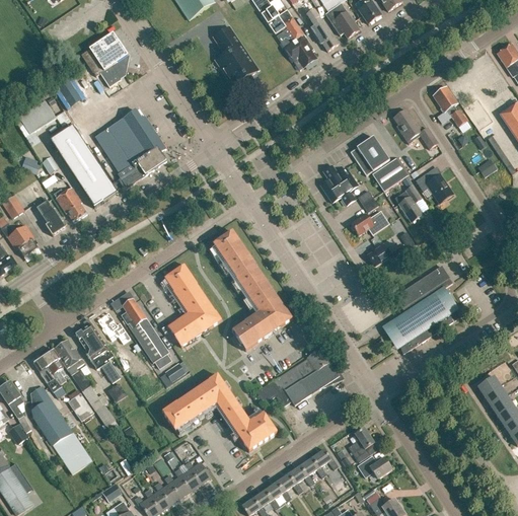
[(173,0),(186,19),(212,3),(210,0),(173,0)]
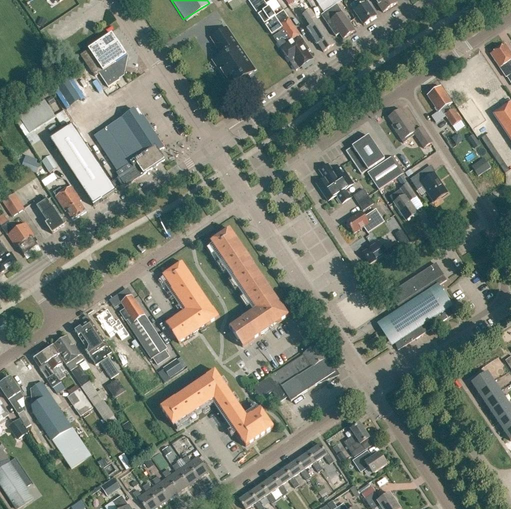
[(289,60),(294,68),(311,57),(306,49),(308,47),(285,12),(282,8),(274,13),(272,10),(280,4),(277,0),(266,0),(265,1),(264,0),(248,0),(271,32),(281,25),(282,27),(272,34),(279,45),(288,60),(289,60)]
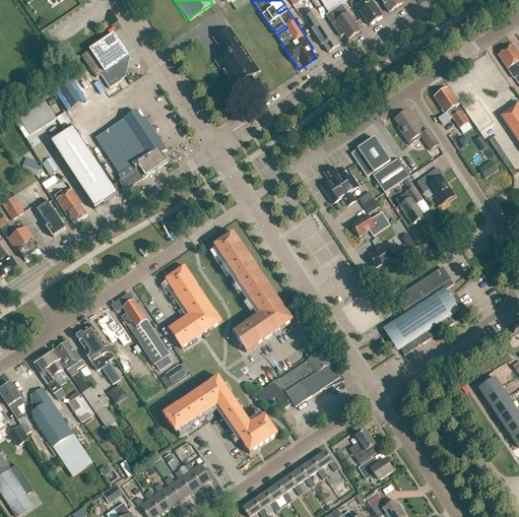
[(343,31),(346,38),(354,33),(354,31),(359,28),(346,10),(341,2),(344,0),(325,0),(322,2),(328,10),(325,12),(339,35),(343,31)]
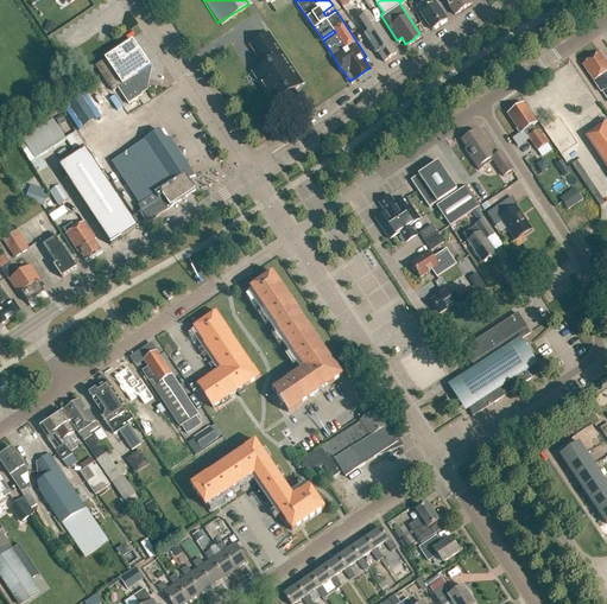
[(419,10),(430,26),(446,17),(436,0),(432,0),(431,1),(430,0),(418,0),(422,7),(419,10)]
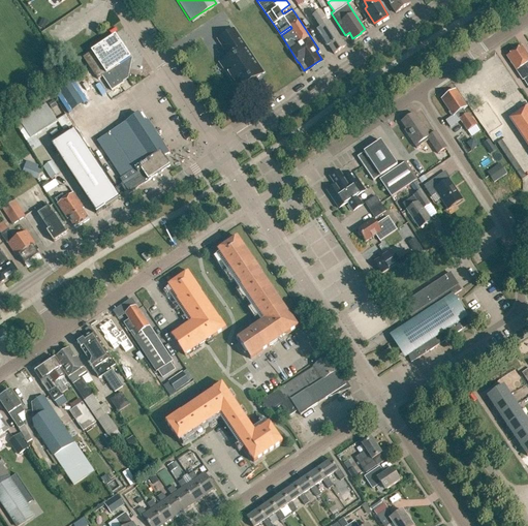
[(387,0),(395,9),(409,0),(387,0)]
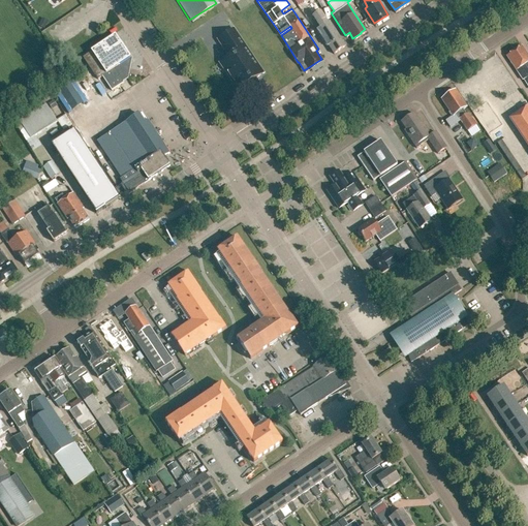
[(319,8),(312,12),(319,25),(315,27),(324,41),(327,42),(333,51),(344,43),(329,19),(327,20),(319,8)]
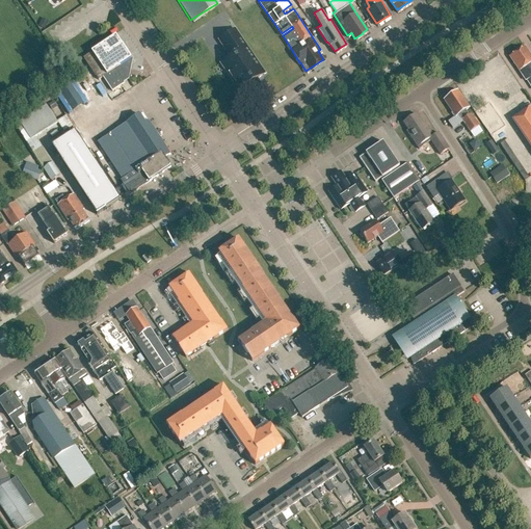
[(234,27),(218,37),(221,43),(230,55),(220,61),(237,85),(239,84),(245,93),(260,82),(256,77),(264,71),(234,27)]
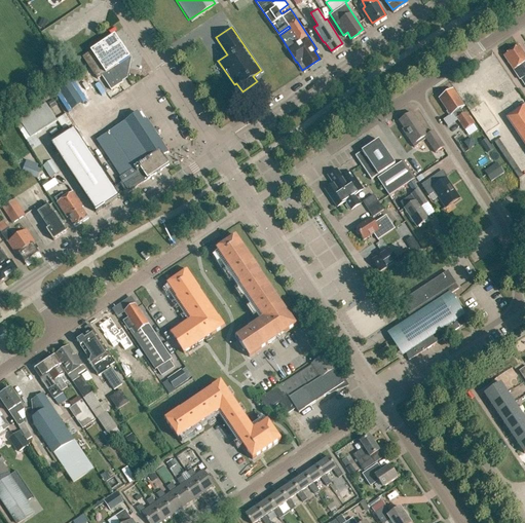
[(122,80),(118,74),(123,70),(124,66),(129,66),(129,61),(127,57),(128,55),(114,33),(82,54),(97,77),(101,74),(111,88),(122,80)]
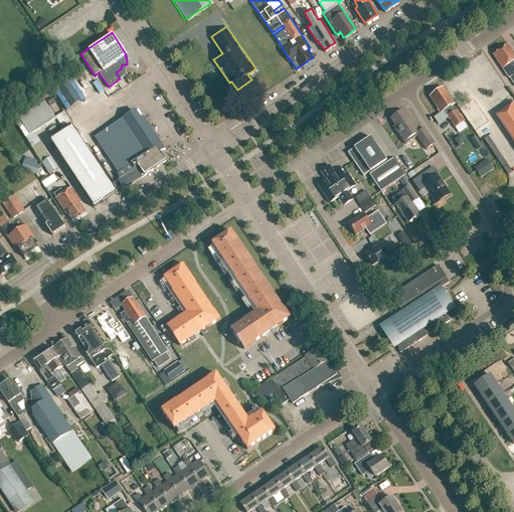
[(513,69),(513,53),(507,42),(499,47),(511,65),(513,69)]
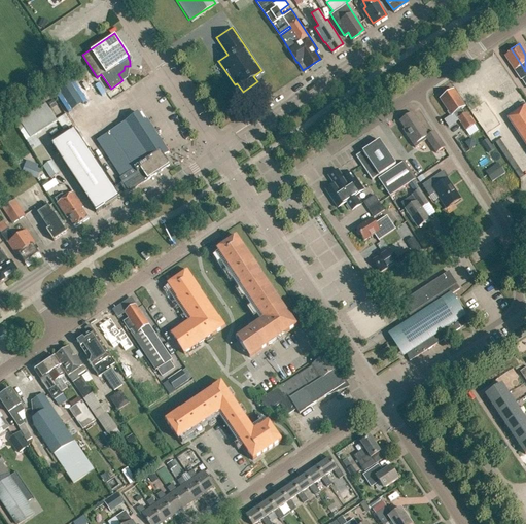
[(525,84),(525,71),(523,67),(511,48),(503,54),(519,77),(520,76),(525,84)]
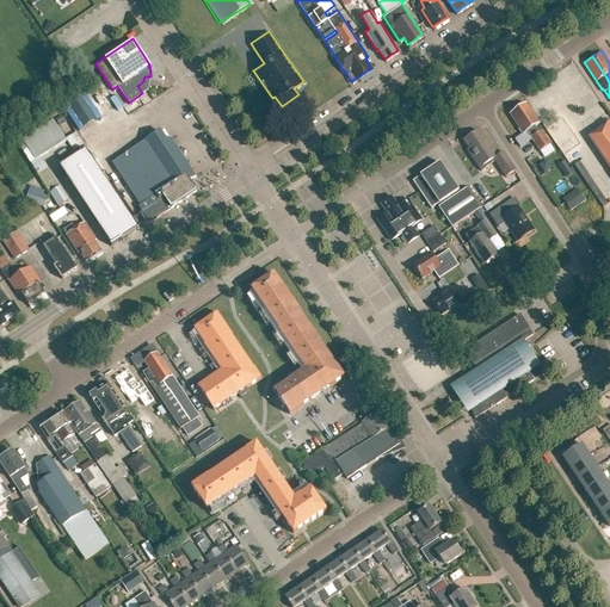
[(537,130),(533,124),(537,121),(524,101),(509,111),(522,131),(525,129),(538,148),(548,142),(540,128),(537,130)]
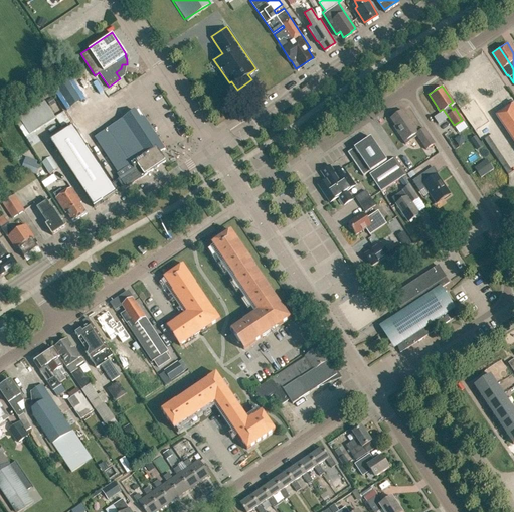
[(51,94),(45,98),(49,104),(55,100),(51,94)]
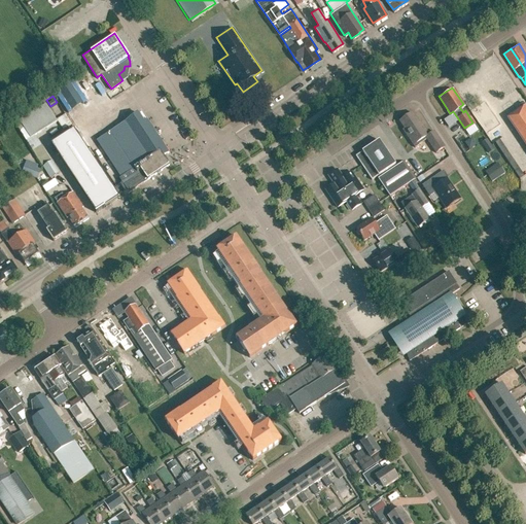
[(30,135),(57,118),(45,100),(19,116),(30,135)]
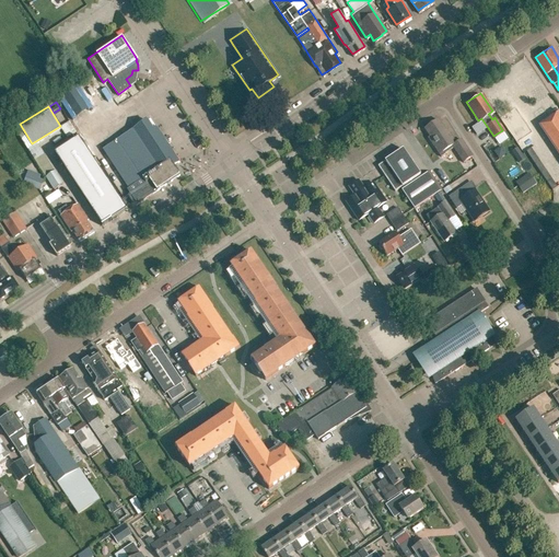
[(558,109),(557,112),(556,108),(551,112),(552,114),(539,123),(558,152),(558,109)]
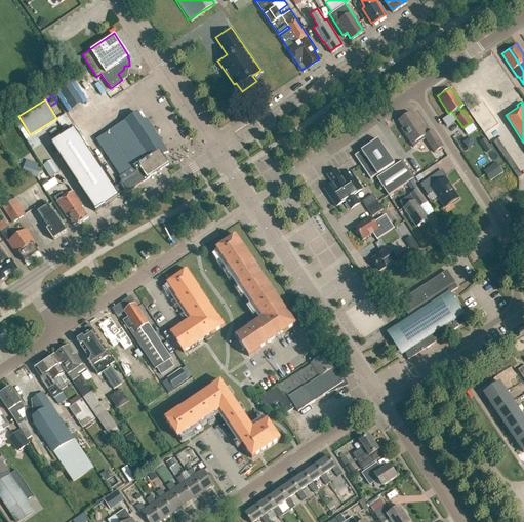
[(136,109),(95,136),(120,173),(118,175),(126,187),(129,188),(130,188),(147,176),(168,162),(162,153),(167,149),(146,116),(145,117),(143,118),(136,109)]
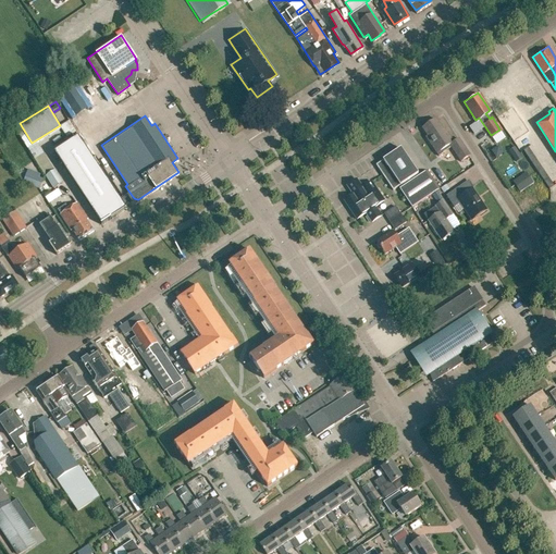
[(439,123),(434,117),(421,126),(427,134),(424,135),(435,151),(452,139),(441,123),(439,123)]
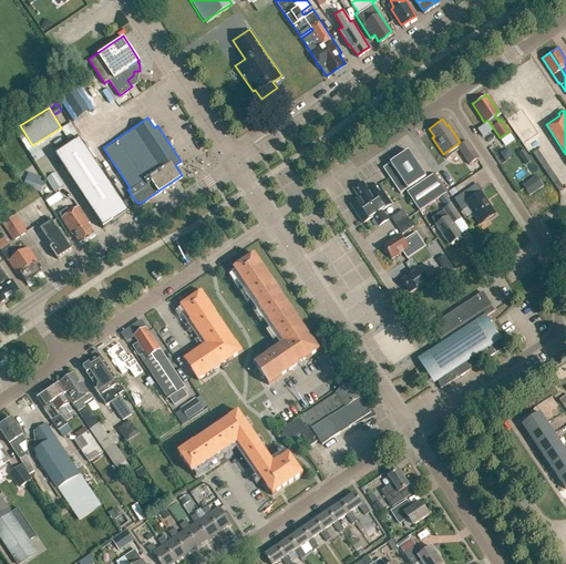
[(121,201),(79,136),(54,153),(102,226),(102,227),(127,209),(121,201)]
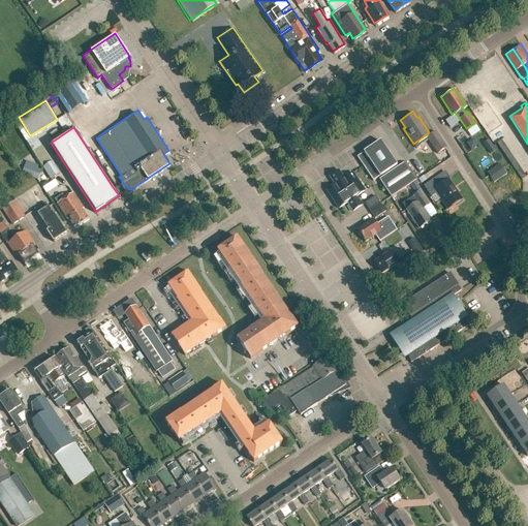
[(437,151),(444,146),(445,146),(434,129),(426,135),(437,151)]
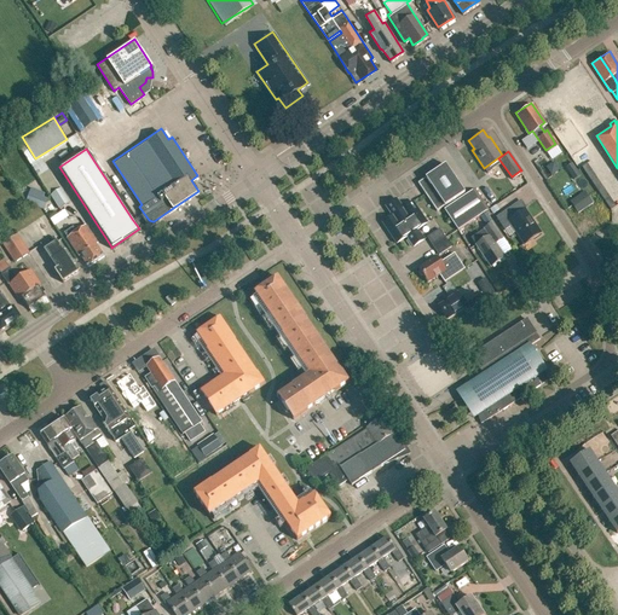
[(579,173),(571,161),(565,164),(573,177),(579,173)]
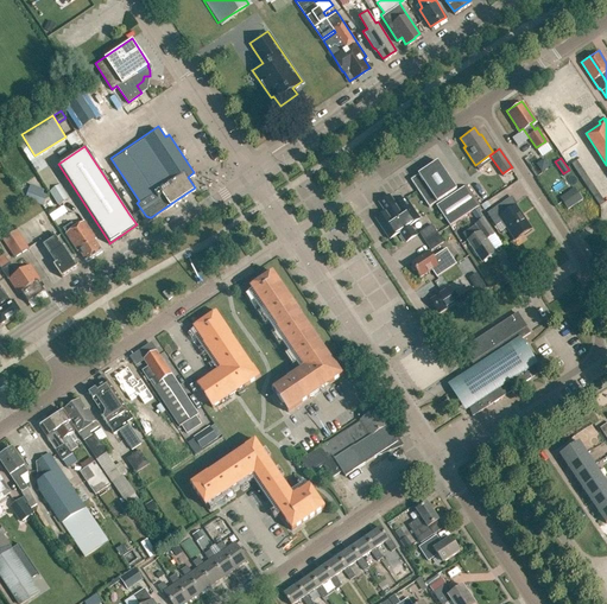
[(455,190),(454,188),(455,186),(436,159),(417,172),(409,178),(428,205),(436,199),(436,201),(440,197),(441,199),(435,203),(449,223),(479,203),(465,183),(455,190)]
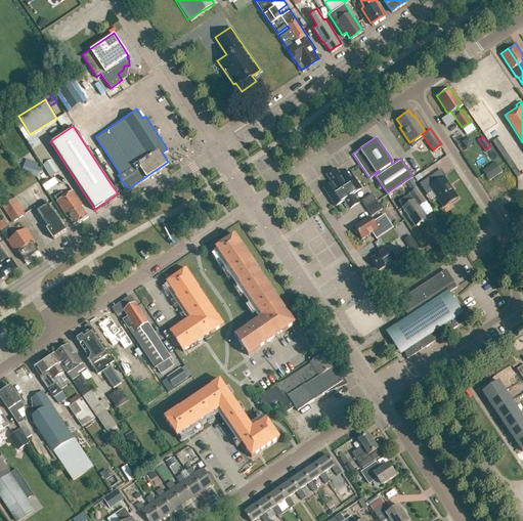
[(50,175),(59,169),(51,157),(42,163),(50,175)]
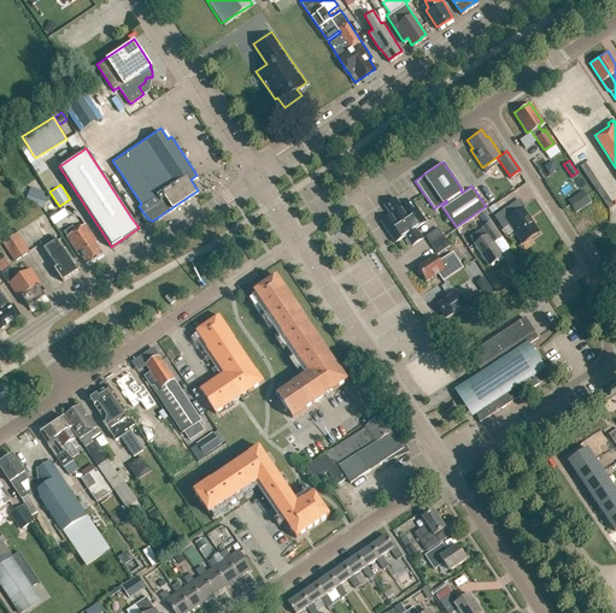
[(27,192),(24,199),(37,205),(40,198),(27,192)]
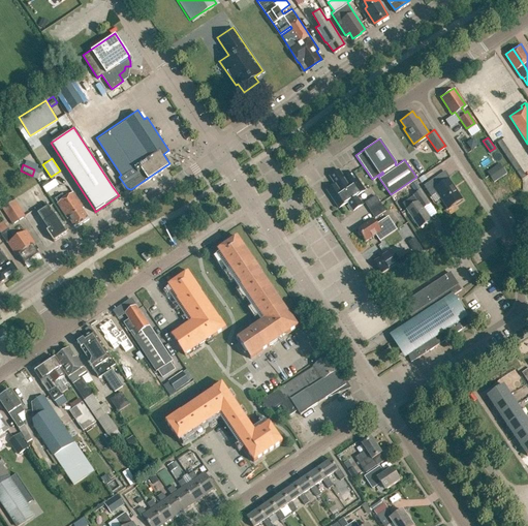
[(506,173),(501,165),(489,174),(494,182),(506,173)]
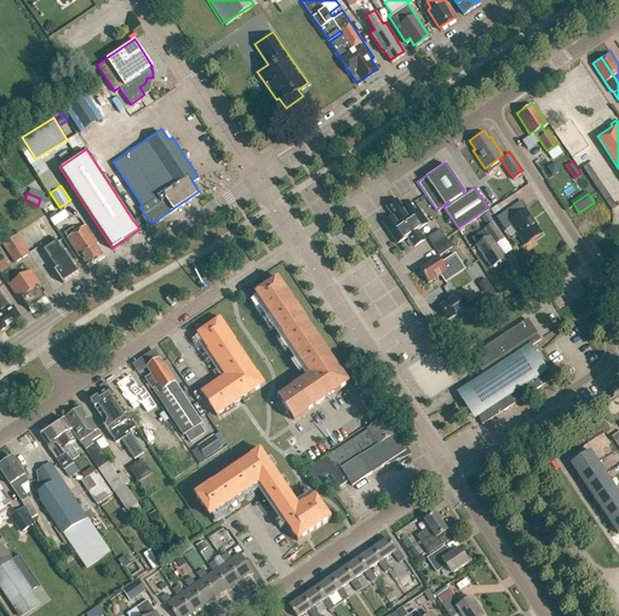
[(609,195),(605,199),(611,208),(615,205),(609,195)]
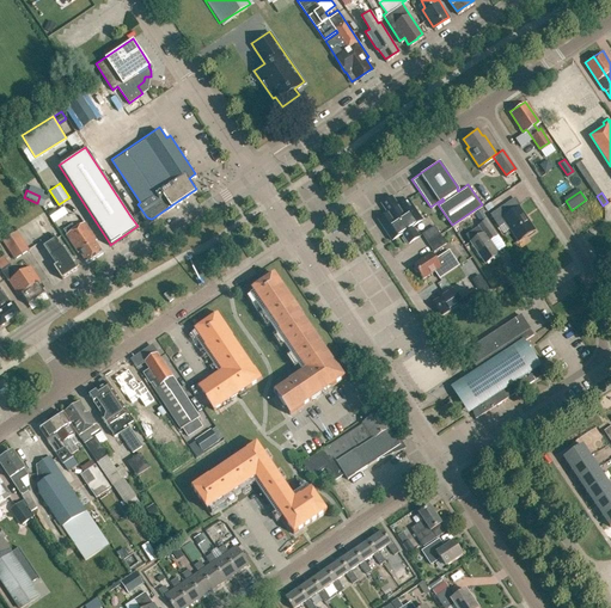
[(397,203),(392,196),(384,202),(391,212),(380,219),(385,226),(384,227),(390,238),(401,231),(407,241),(417,234),(411,223),(421,217),(408,197),(397,203)]
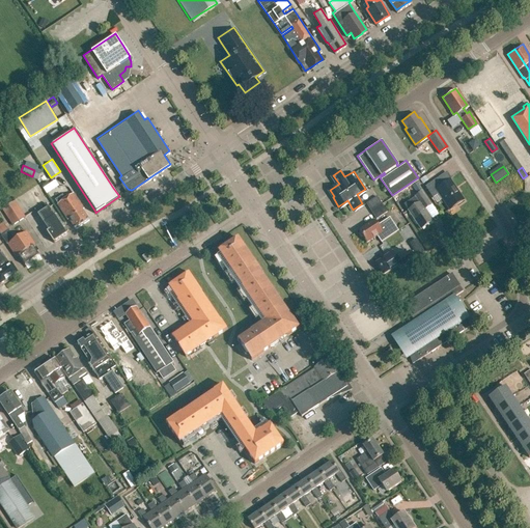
[(442,183),(437,175),(424,185),(429,191),(435,188),(448,207),(463,198),(449,177),(442,183)]
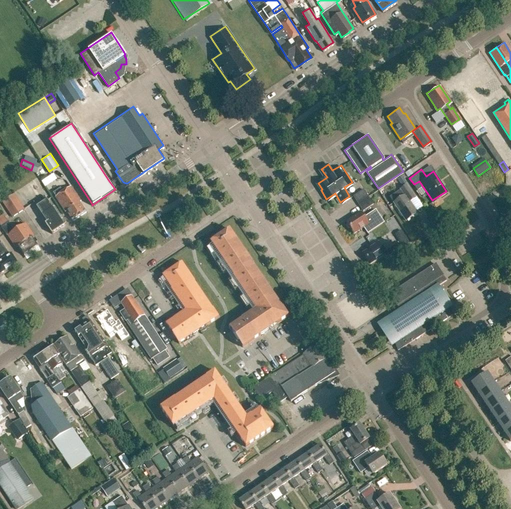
[(51,170),(39,178),(42,183),(54,176),(51,170)]
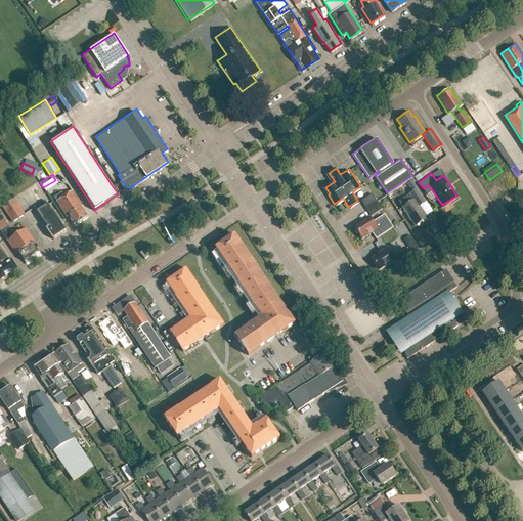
[(410,178),(405,181),(409,187),(415,184),(410,178)]
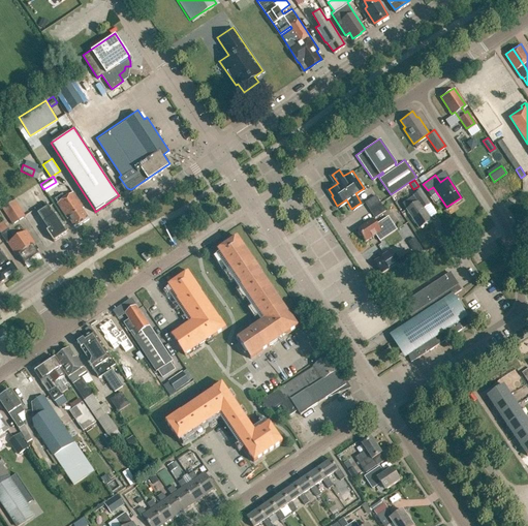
[(418,226),(430,218),(422,206),(428,203),(418,189),(412,193),(416,199),(405,208),(418,226)]
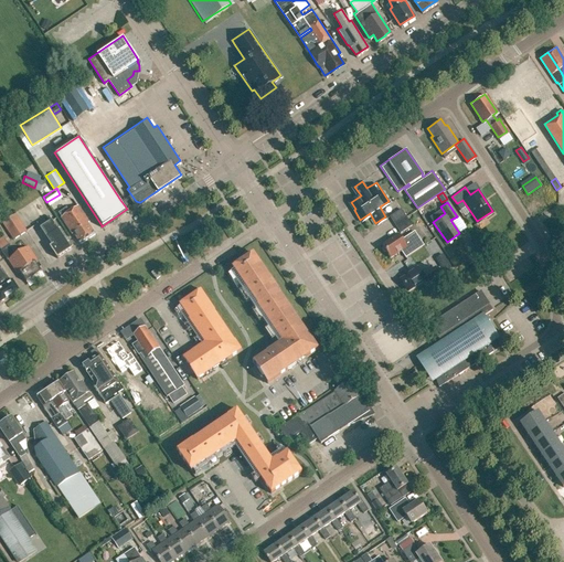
[(88,221),(76,204),(68,210),(65,205),(57,211),(61,214),(60,215),(71,232),(72,231),(77,239),(76,239),(78,242),(94,232),(92,229),(86,222),(88,221)]
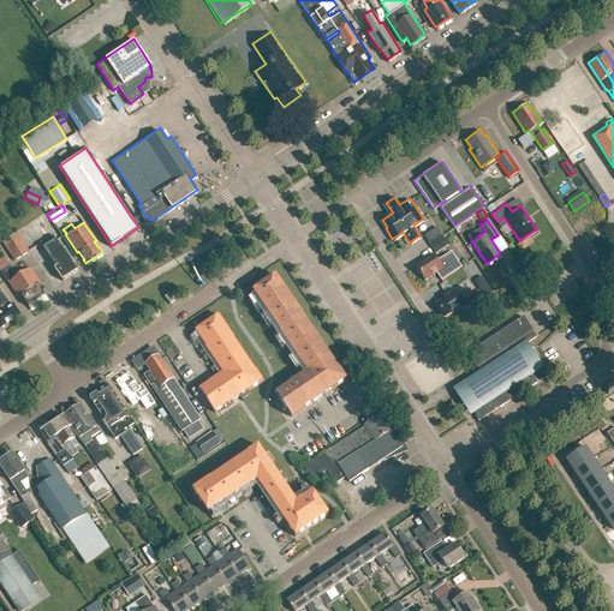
[(423,233),(429,243),(441,234),(435,225),(423,233)]
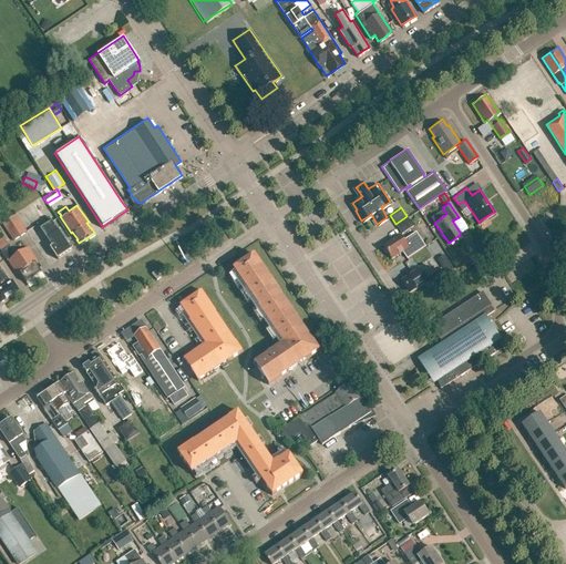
[(13,214),(2,222),(13,238),(24,231),(13,214)]
